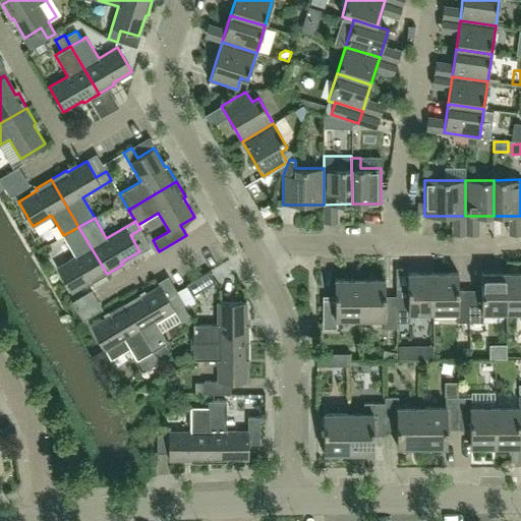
[(107,274),(78,227),(63,235),(75,256),(57,268),(71,292),(90,281),(92,283),(107,274)]
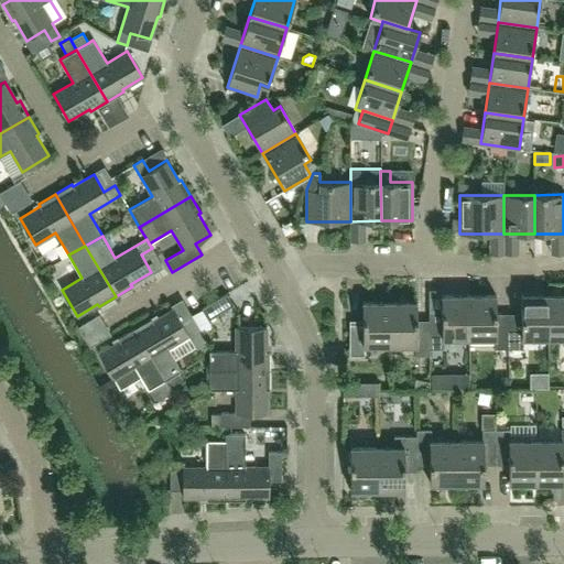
[(210,292),(229,284),(226,275),(206,283),(210,292)]
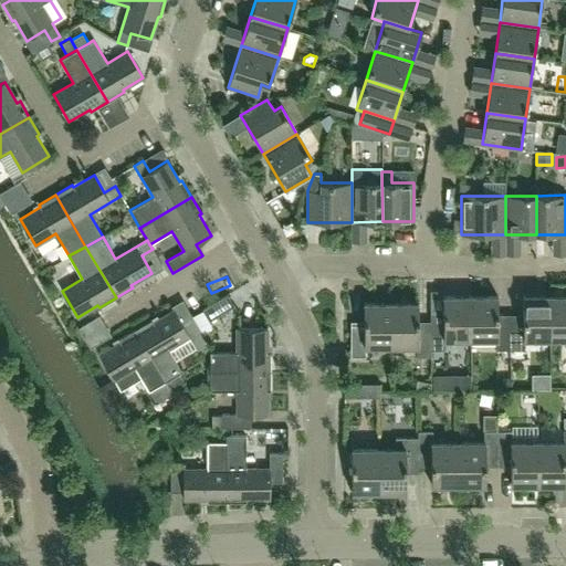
[(210,320),(234,305),(228,294),(203,308),(210,320)]
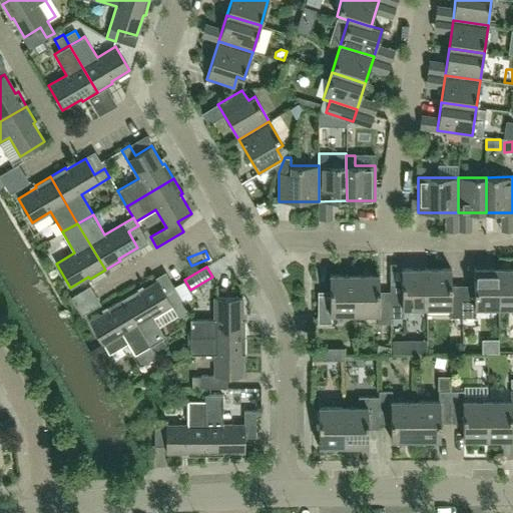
[(426,308),(426,269),(402,269),(402,292),(390,292),(390,298),(391,318),(403,318),(403,308),(426,308)]
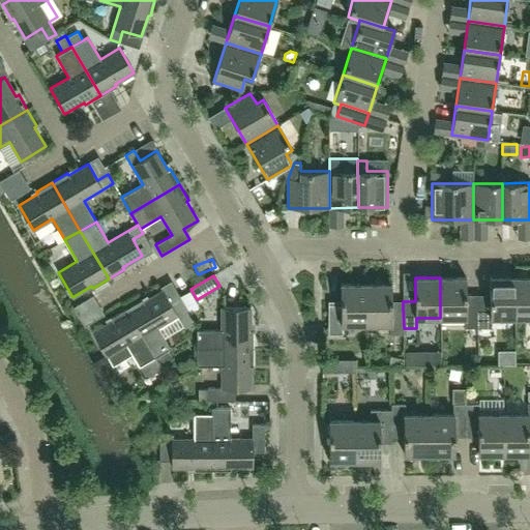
[(466,294),(466,277),(440,277),(440,318),(465,318),(465,328),(477,328),(477,301),(477,294),(466,294)]
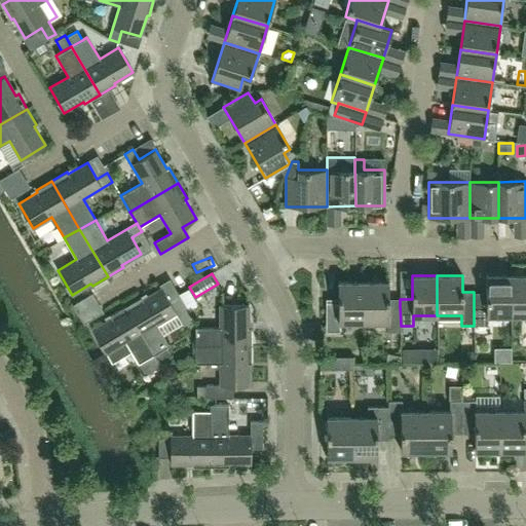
[(511,315),(511,275),(486,275),(486,299),(474,299),(474,326),(487,326),(487,315),(511,315)]
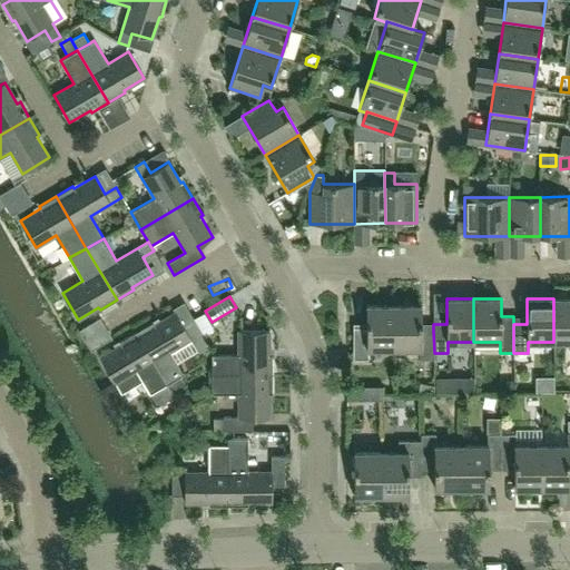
[(569,298),(553,298),(553,342),(569,341),(569,298)]
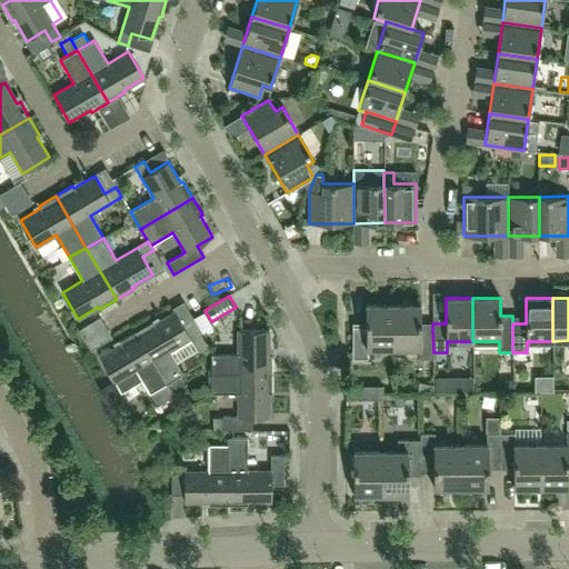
[(420,329),(419,305),(392,306),(393,348),(419,348),(419,359),(433,359),(433,352),(432,330),(420,329)]
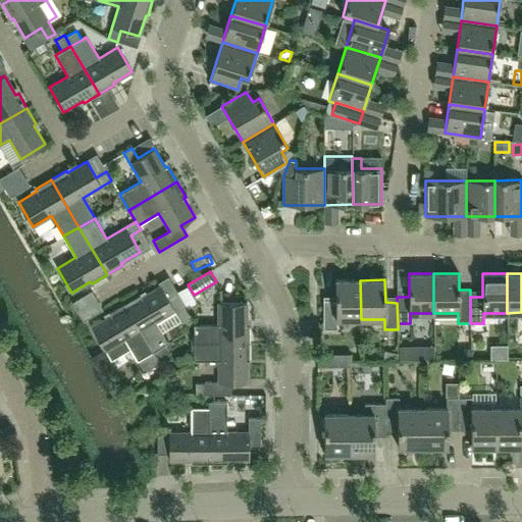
[(361,319),(360,280),(334,280),(335,303),(323,303),(323,329),(336,329),(336,319),(361,319)]
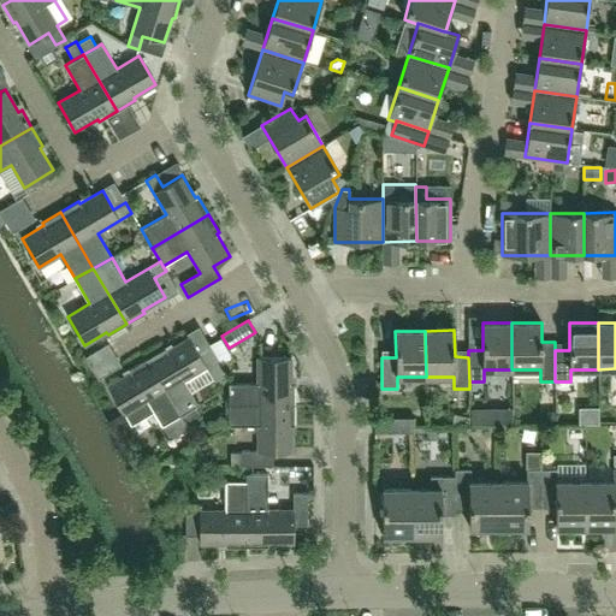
[(199,404),(183,380),(206,367),(214,381),(226,374),(211,347),(199,354),(189,337),(166,350),(165,348),(147,359),(179,415),(199,404)]
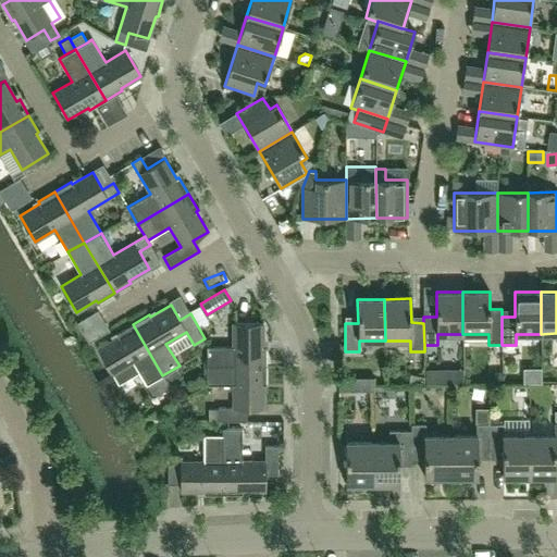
[(263,347),(263,323),(233,323),(233,347),(207,347),(207,366),(265,366),(265,347),(263,347)]
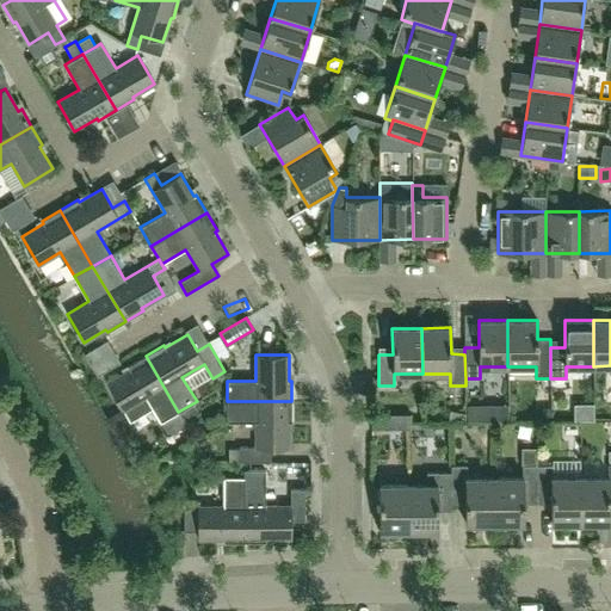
[(178,412),(146,356),(128,366),(129,369),(106,382),(130,421),(152,408),(160,423),(178,412)]
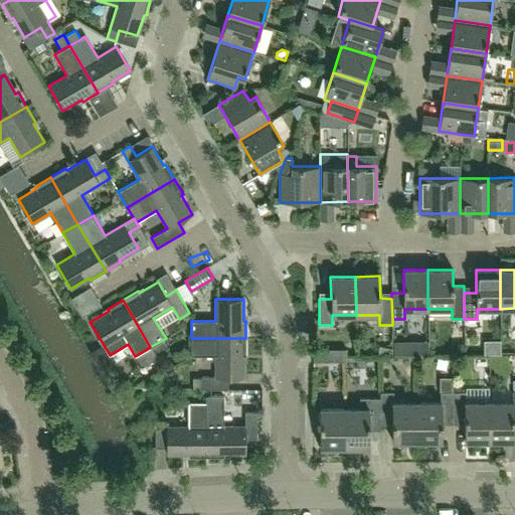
[(243,377),(243,356),(245,356),(245,338),(191,338),(191,356),(215,356),(215,377),(201,377),(201,389),(227,389),(227,377),(243,377)]
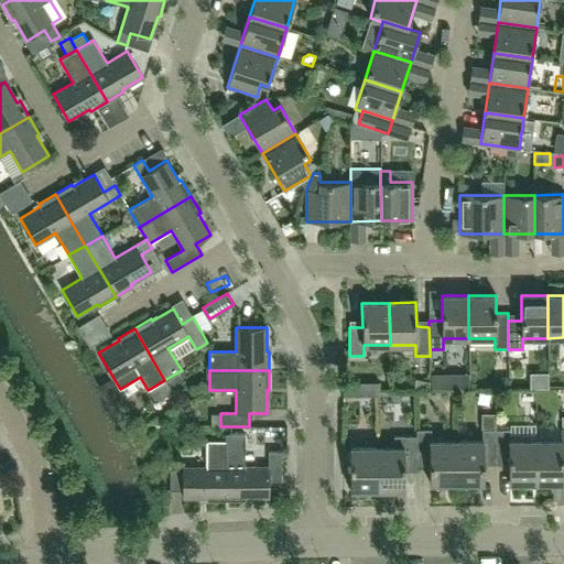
[(453,375),(453,390),(469,390),(469,375),(453,375)]
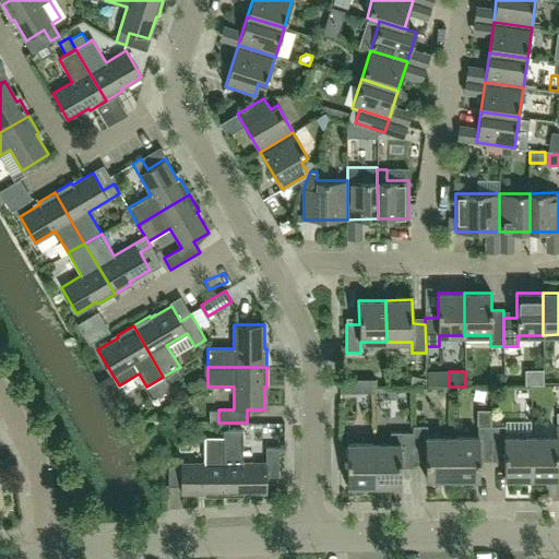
[(497,373),(491,380),(491,387),(503,385),(503,373),(497,373)]
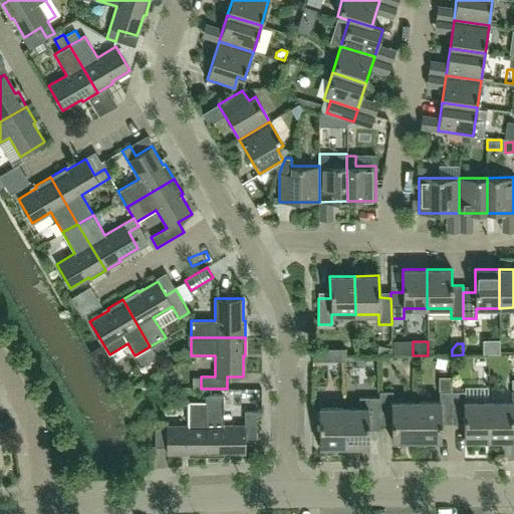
[(151,348),(136,357),(142,367),(157,358),(151,348)]
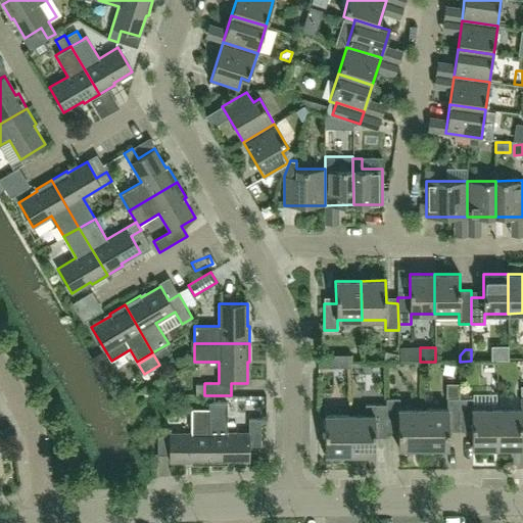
[(318,368),(351,368),(351,355),(318,355),(318,368)]
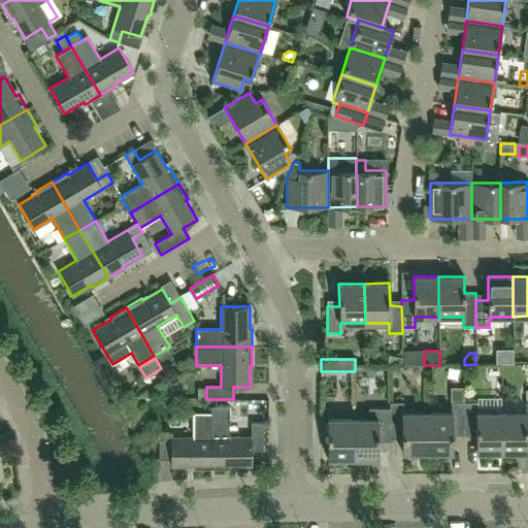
[(527,452),(527,428),(527,401),(526,402),(526,413),(501,413),(501,452),(527,452)]
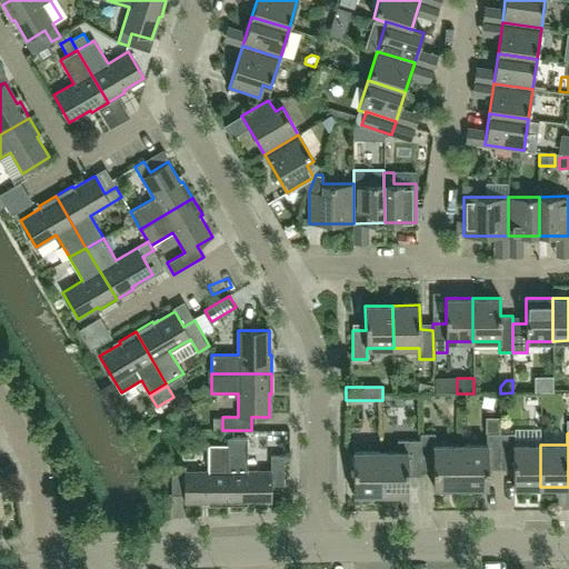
[(460,487),(460,445),(435,445),(435,433),(420,433),(420,440),(420,462),(433,462),(433,487),(460,487)]
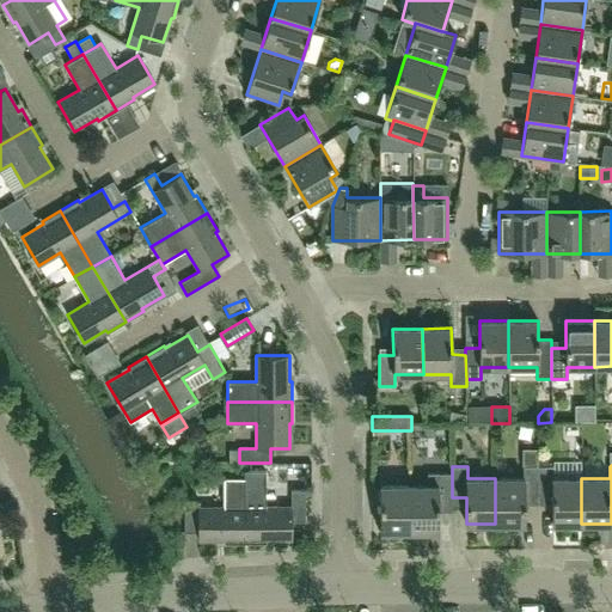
[(525,524),(525,497),(538,497),(538,466),(524,466),(524,478),(495,478),(495,524),(525,524)]
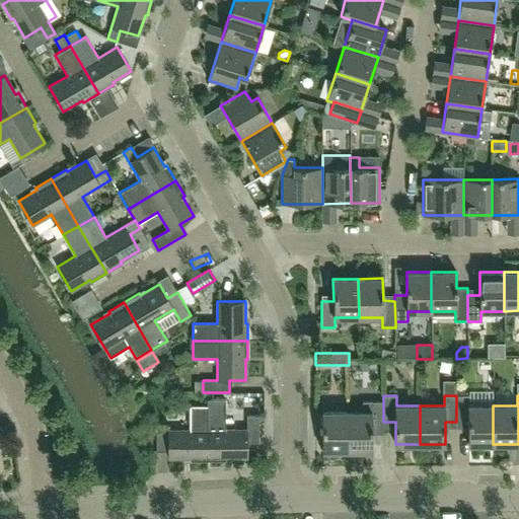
[(493,444),(493,405),(469,405),(469,395),(464,395),(456,395),(456,422),(468,422),(468,444),(493,444)]
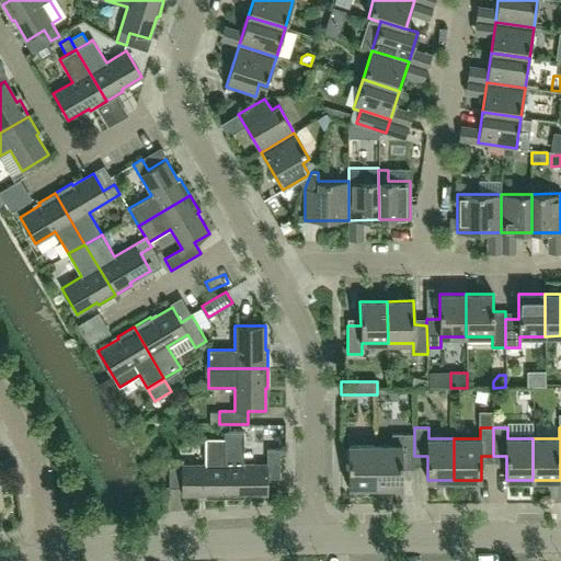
[(267,494),(267,478),(279,478),(279,449),(266,449),(266,465),(243,465),(243,432),(224,432),(224,438),(225,438),(225,497),(243,497),(243,495),(267,494)]
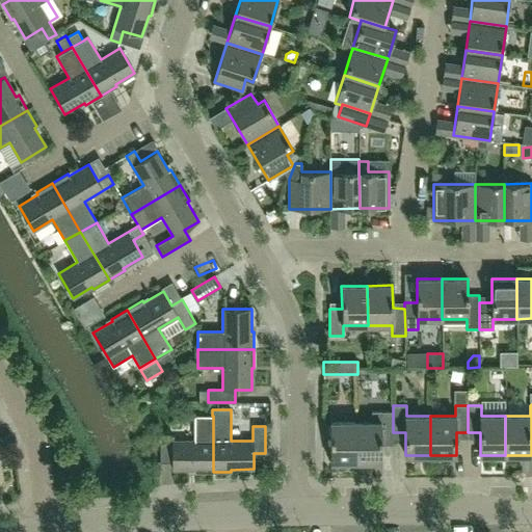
[(393,432),(393,411),(371,411),(371,422),(355,422),(355,461),(381,461),(381,439),(393,439),(393,432)]
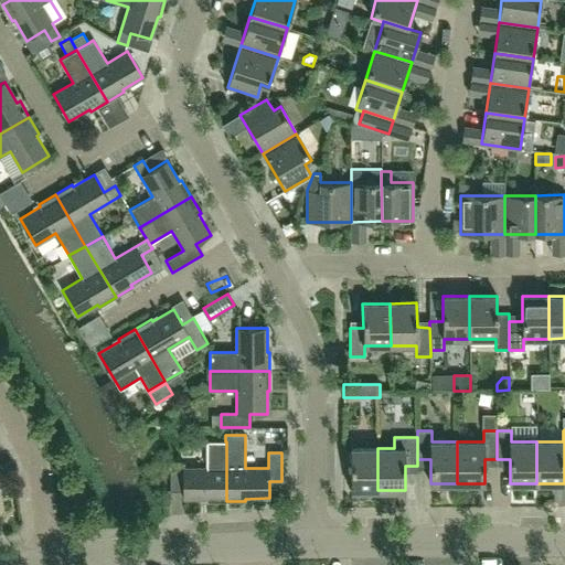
[(226,441),(225,441),(206,441),(206,468),(183,468),(183,462),(170,462),(170,492),(183,492),(183,499),(206,499),(206,501),(226,501),(226,441)]
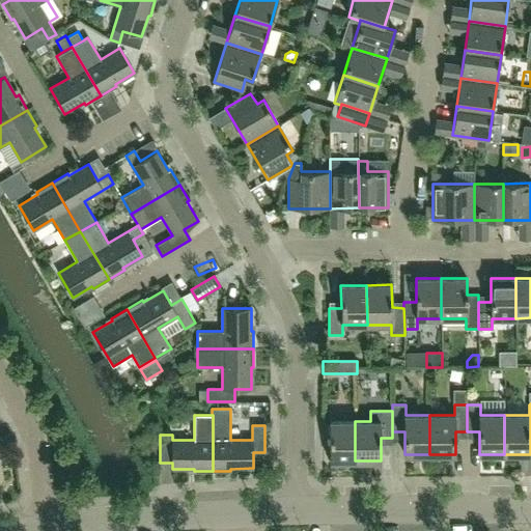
[(355,460),(355,421),(330,421),(330,462),(355,460)]
